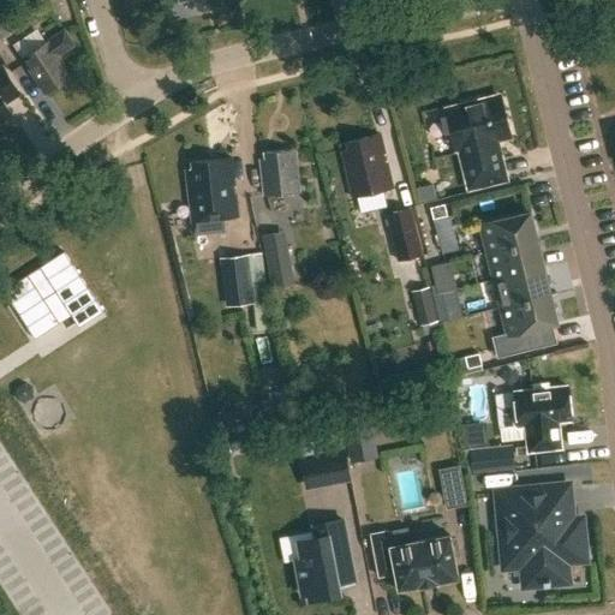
[(0,39),(11,33),(0,16),(0,39)]
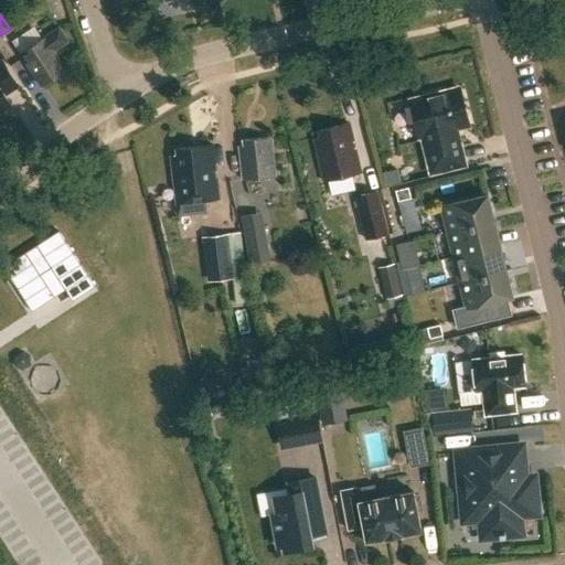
[(68,42),(60,28),(44,38),(45,39),(21,55),(42,87),(66,71),(54,52),(68,42)]
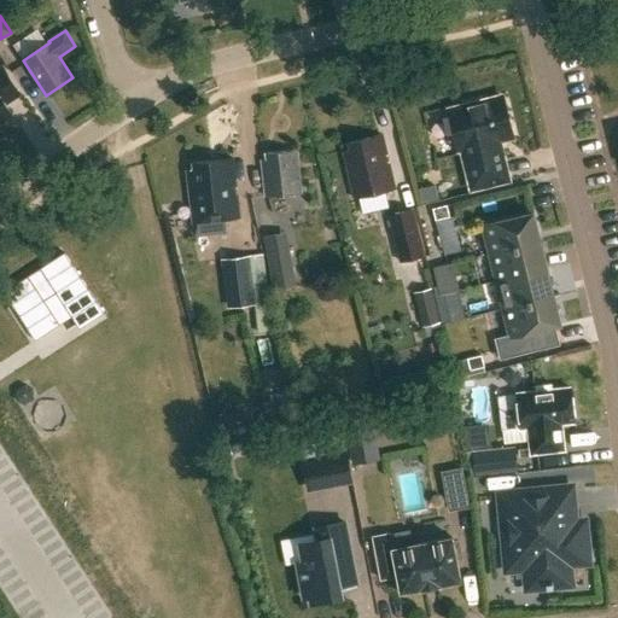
[(0,68),(0,124),(12,116),(5,105),(21,95),(3,66),(0,68)]
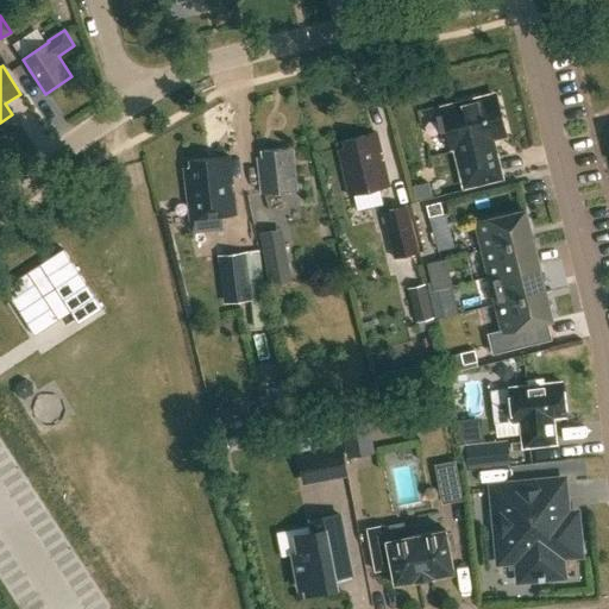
[(458,106),(439,111),(447,148),(453,146),(463,186),(496,179),(488,144),(493,137),(503,135),(494,98),(476,102),(475,100),(457,104),(458,106)]
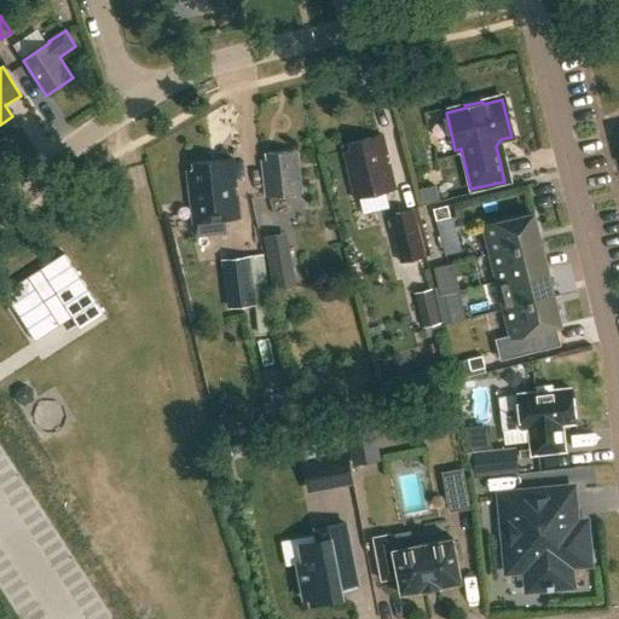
[(387,152),(382,134),(348,143),(351,149),(343,151),(354,197),(394,187),(388,163),(387,163),(385,154),(387,152)]
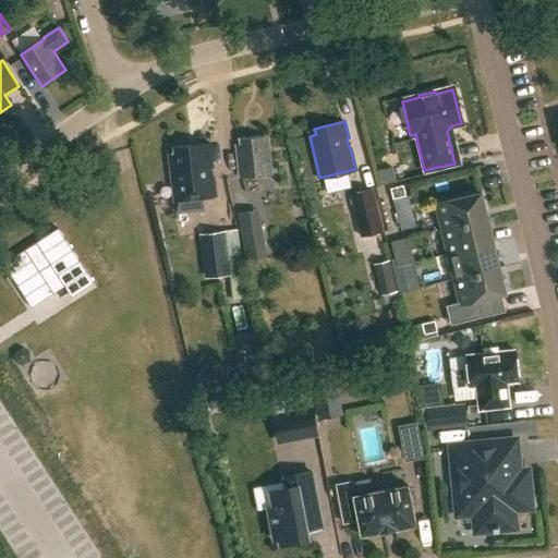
[(271,172),(268,135),(240,138),(240,144),(235,144),(239,176),(271,172)]
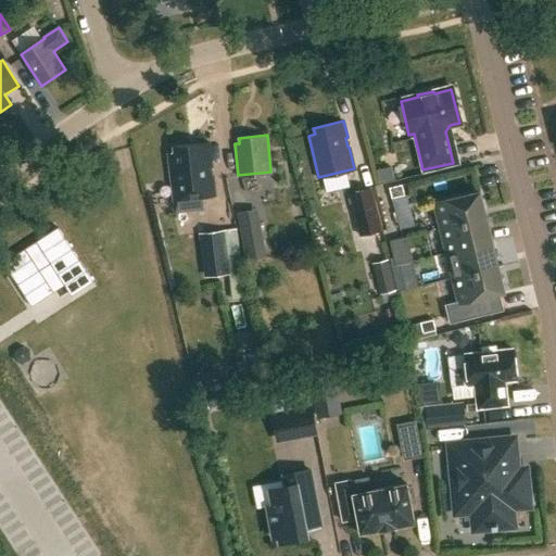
[(168,154),(174,201),(175,213),(203,210),(202,198),(216,197),(210,142),(173,147),(174,153),(168,154)]
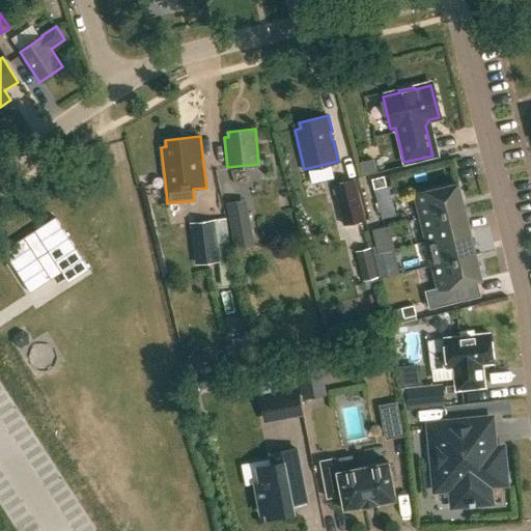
[(373,160),(360,163),(363,175),(376,171),(373,160)]
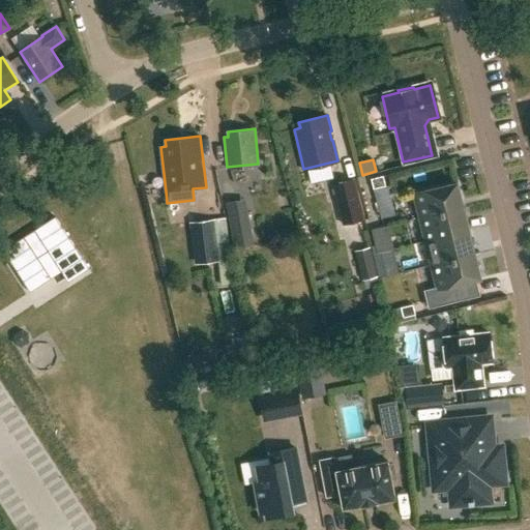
[(383,177),(371,179),(374,189),(385,186),(383,177)]
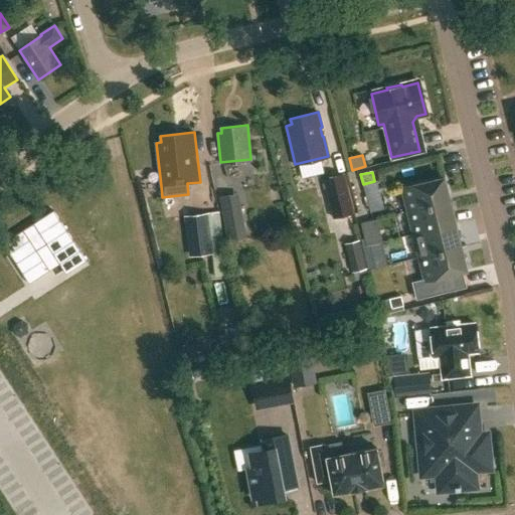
[(324,179),(334,218),(351,213),(341,174),(324,179)]
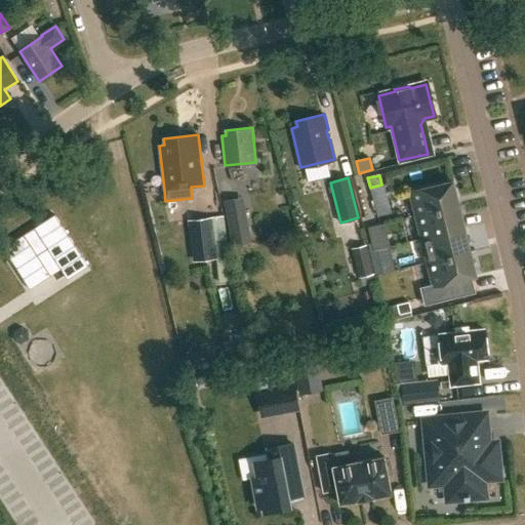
[(450,183),(409,193),(414,216),(456,206),(450,183)]
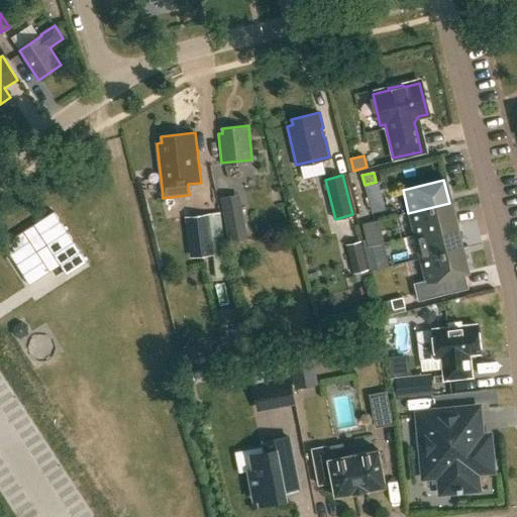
[(379,186),(365,190),(372,217),(386,213),(379,186)]
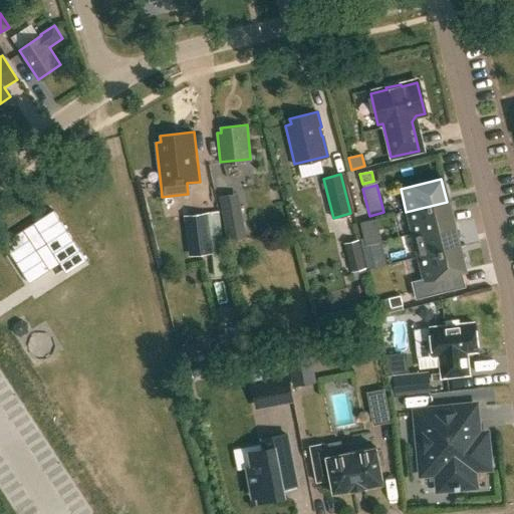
[(238,231),(231,195),(219,197),(226,233),(238,231)]
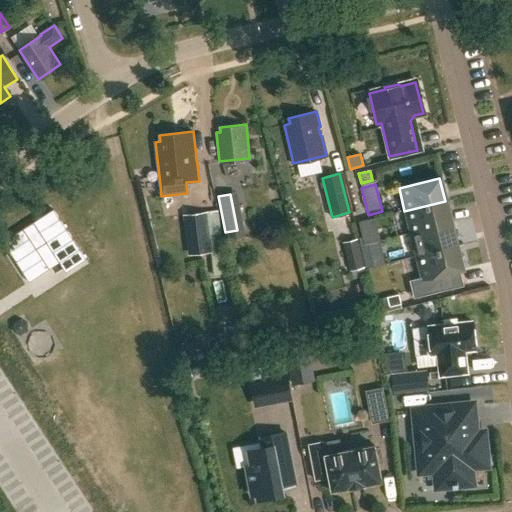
[(445,201),(404,211),(410,233),(451,223),(445,201)]
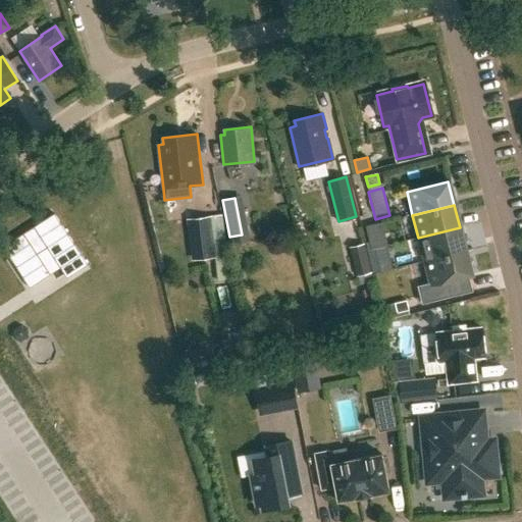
[(220,215),(187,219),(192,260),(214,258),(216,271),(226,269),(220,215)]
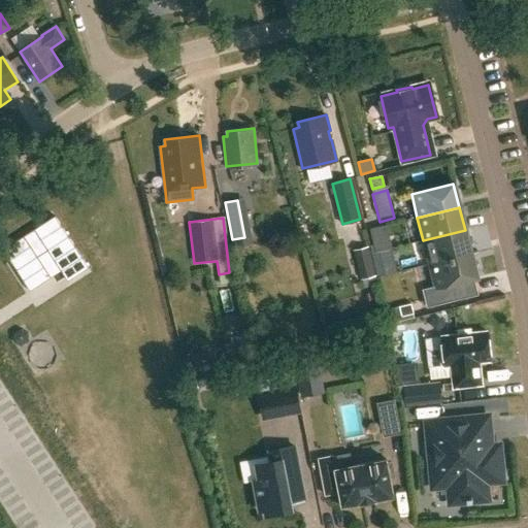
[(370,229),(376,252),(392,248),(387,225),(370,229)]
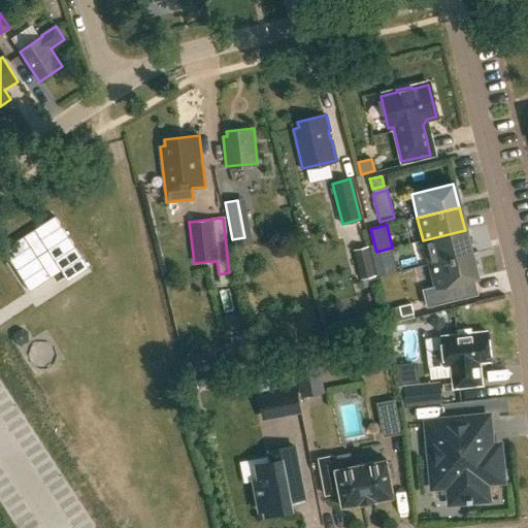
[(268,232),(269,242),(288,239),(287,229),(268,232)]
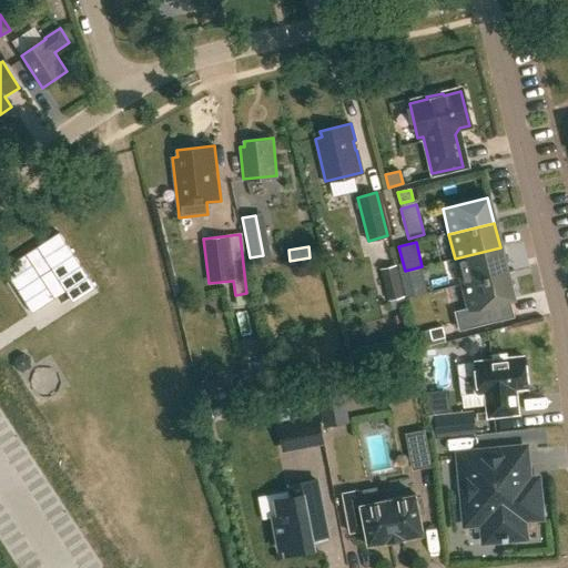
[(500,247),(455,259),(462,284),(507,273),(500,247)]
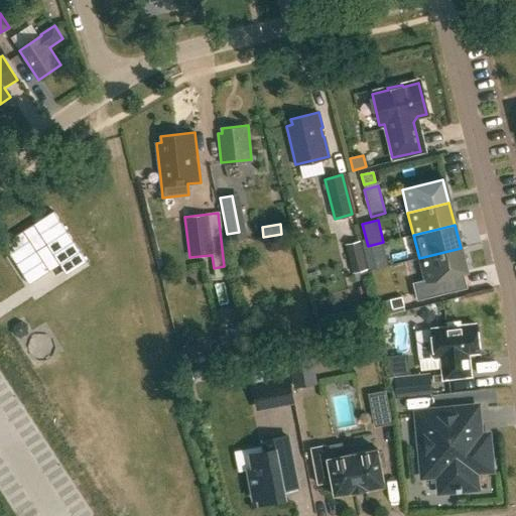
[(345,244),(353,273),(368,269),(360,240),(345,244)]
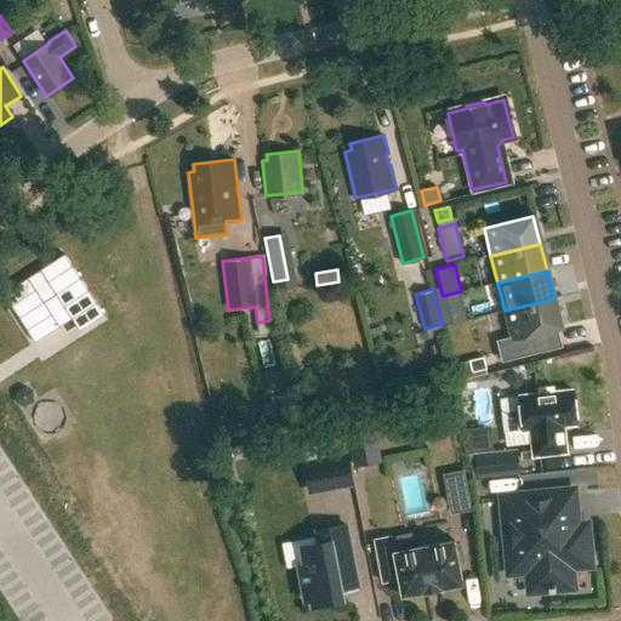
[(554,298),(505,311),(512,340),(562,328),(554,298)]
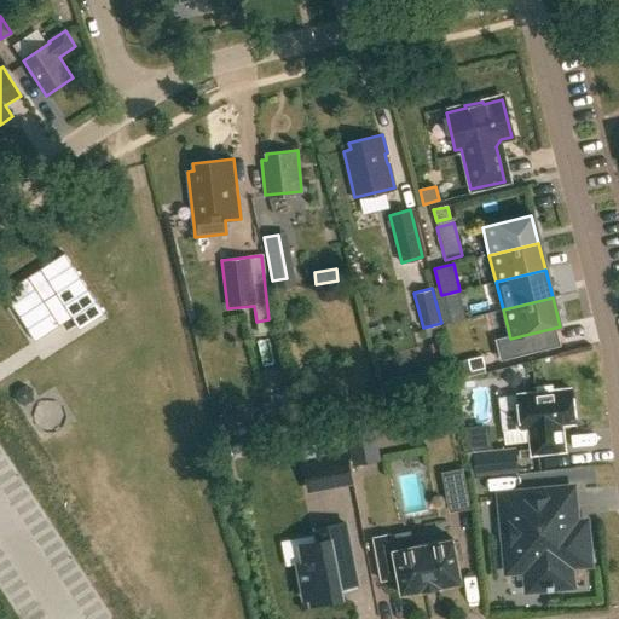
[(482,356),(468,359),(470,370),(485,366),(482,356)]
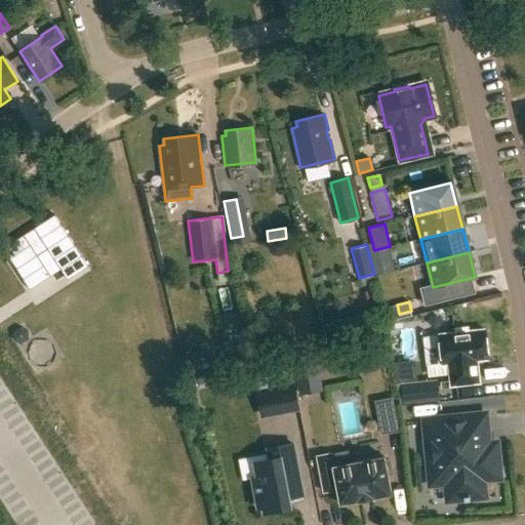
[(487,359),(484,330),(469,332),(468,326),(454,328),(454,333),(439,335),(442,364),(448,363),(451,386),(479,382),(476,360),(487,359)]
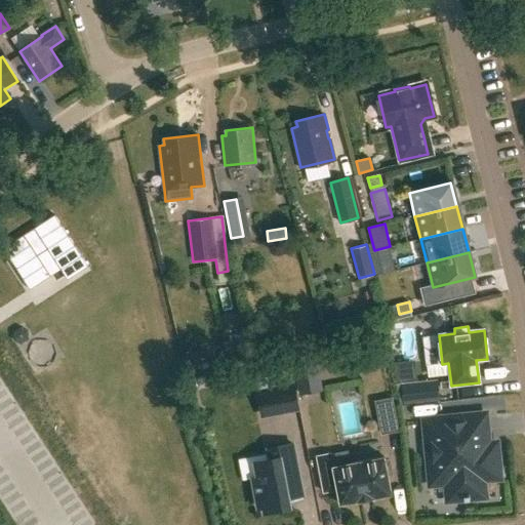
[(318,364),(294,369),(299,396),(322,392),(318,364)]
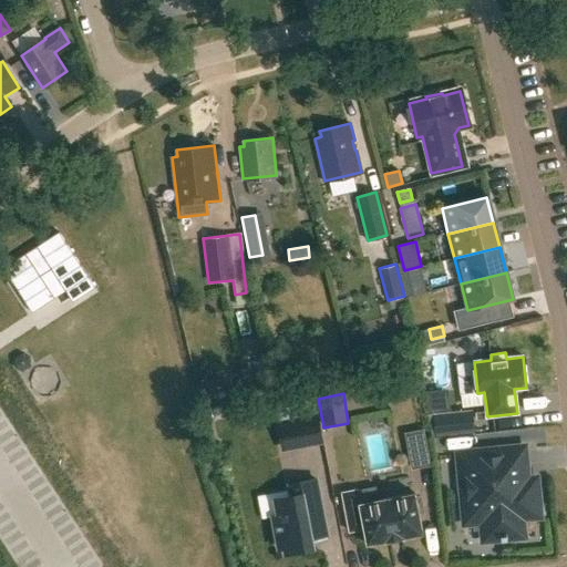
[(552,406),(550,395),(531,399),(533,410),(552,406)]
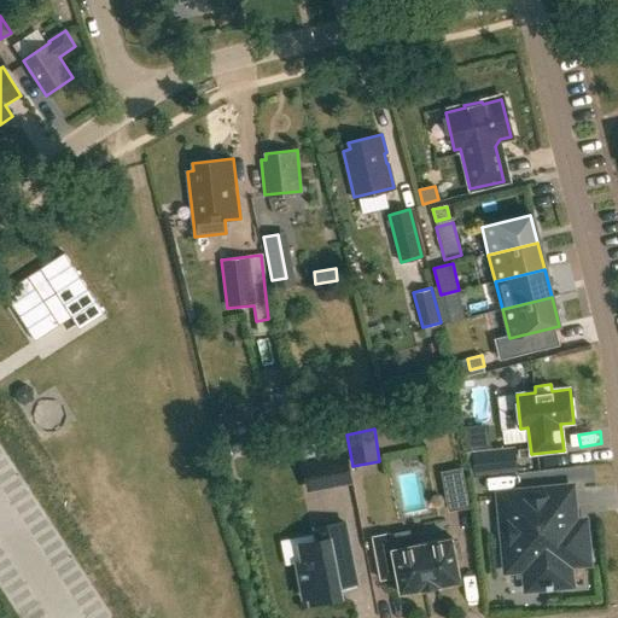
[(244,433),(227,437),(231,455),(248,452),(244,433)]
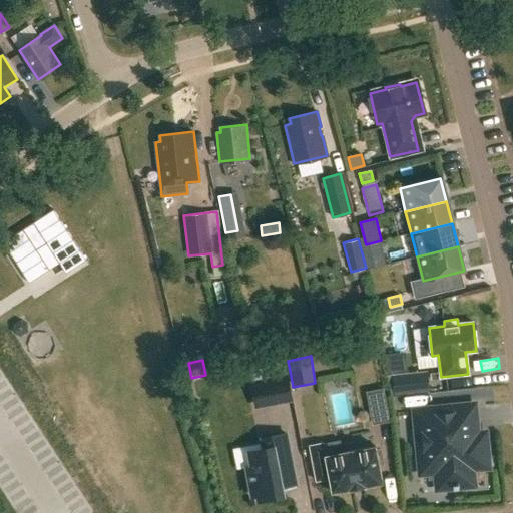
[(430,391),(428,371),(392,375),(394,395),(430,391)]
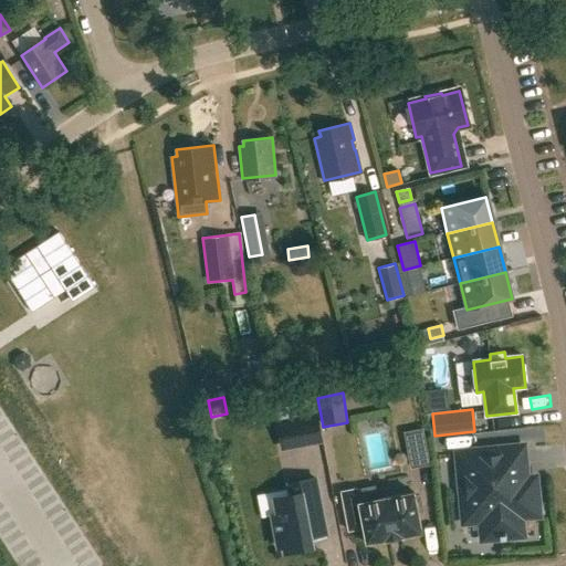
[(282,447),(294,443),(290,420),(278,423),(282,447)]
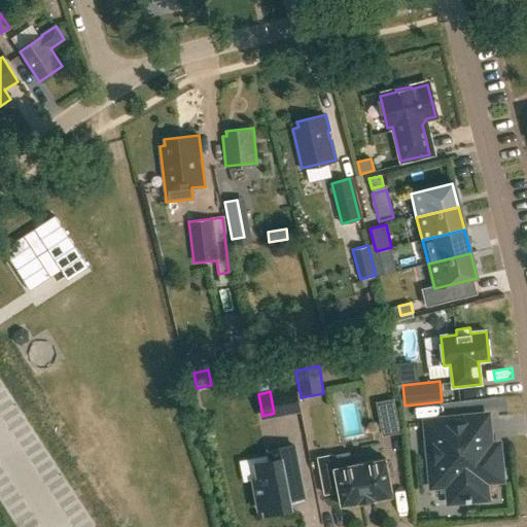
[(501,480),(499,459),(498,443),(490,444),(487,416),(425,422),(431,490),(452,488),(454,501),(465,500),(465,502),(470,501),(470,500),(483,499),(481,482),(501,480)]
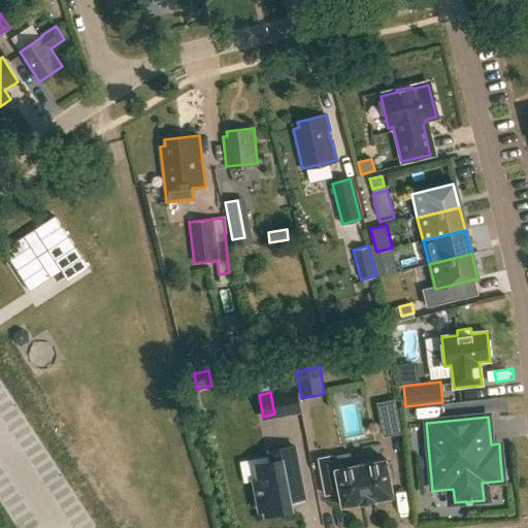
[(401,434),(399,422),(381,426),(384,437),(401,434)]
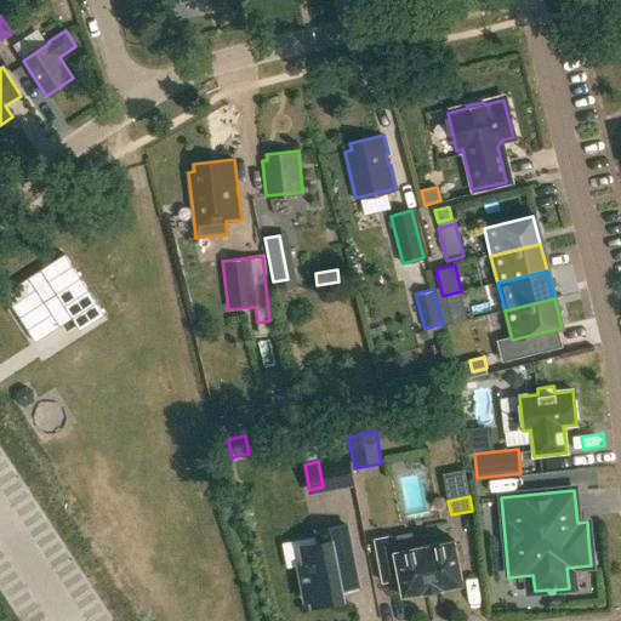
[(359,590),(346,525),(317,531),(319,545),(301,548),(303,565),(298,567),(305,600),(311,599),(312,605),(342,599),(341,593),(359,590)]
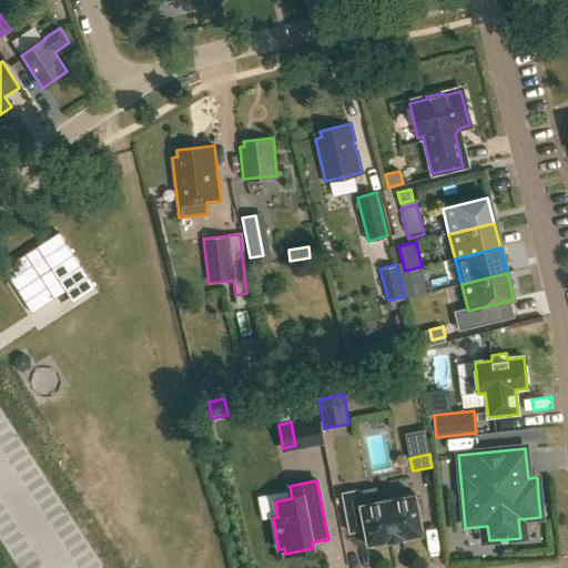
[(365,530),(367,545),(423,534),(418,514),(424,513),(421,498),(416,499),(415,494),(359,505),(357,492),(342,494),(350,534),(365,530)]
